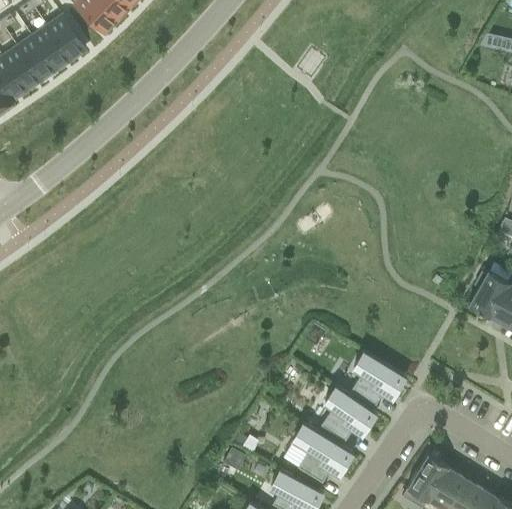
[(41,0),(32,0),(29,3),(34,9),(44,3),(41,0)]
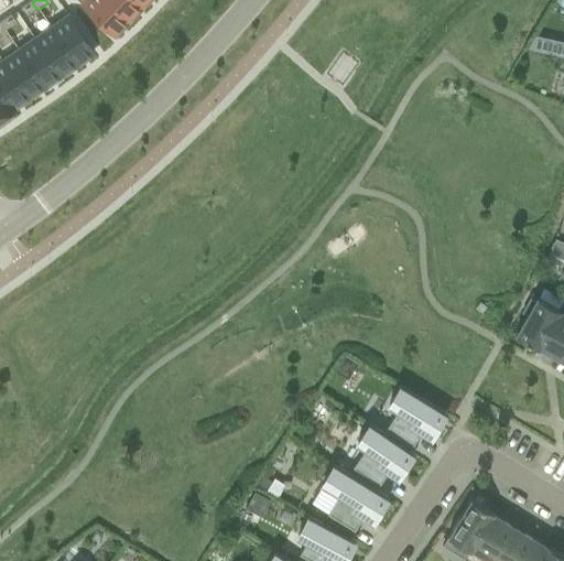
[(104,0),(89,0),(82,8),(114,39),(128,23),(104,0)]
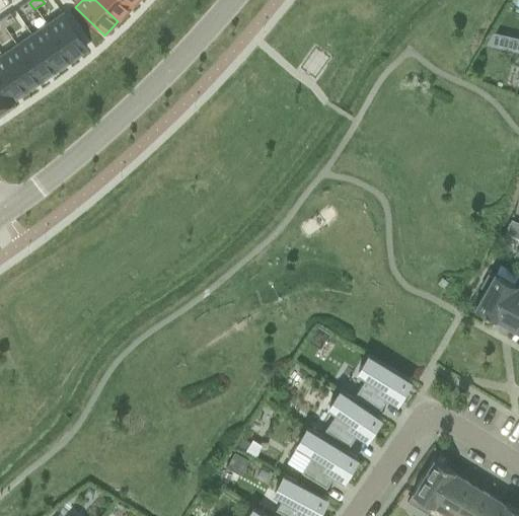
[(122,0),(95,0),(118,21),(131,8),(122,0)]
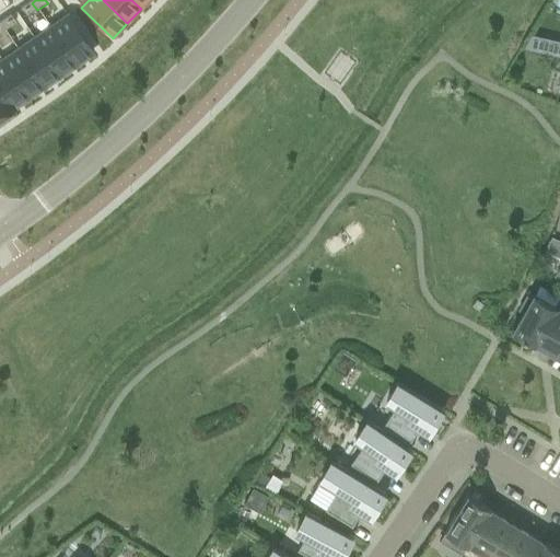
[(131,0),(141,9),(149,0),(131,0)]
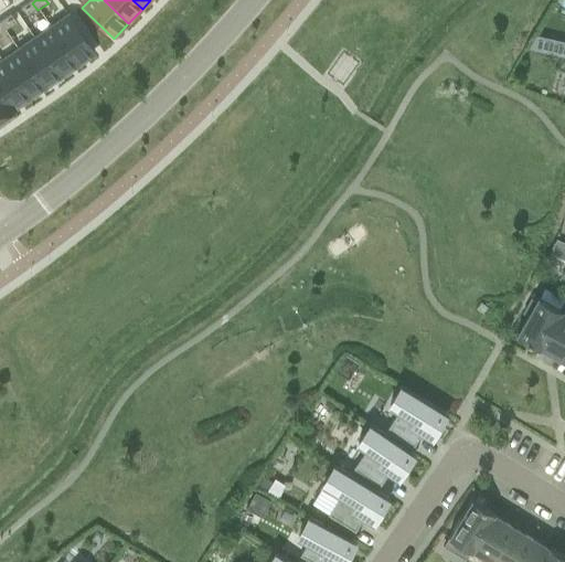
[(32,3),(21,10),(27,18),(38,10),(32,3)]
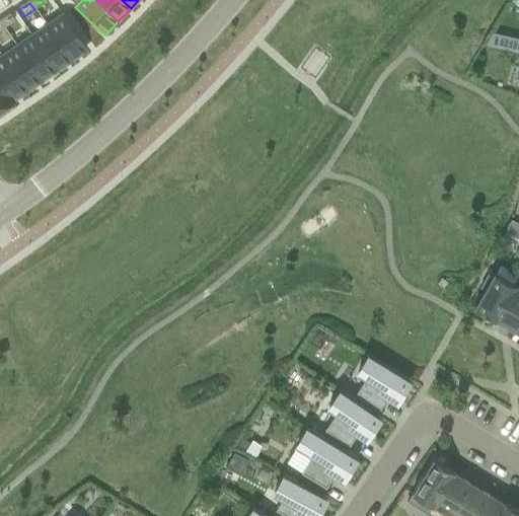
[(9,16),(0,22),(0,23),(4,30),(14,23),(9,16)]
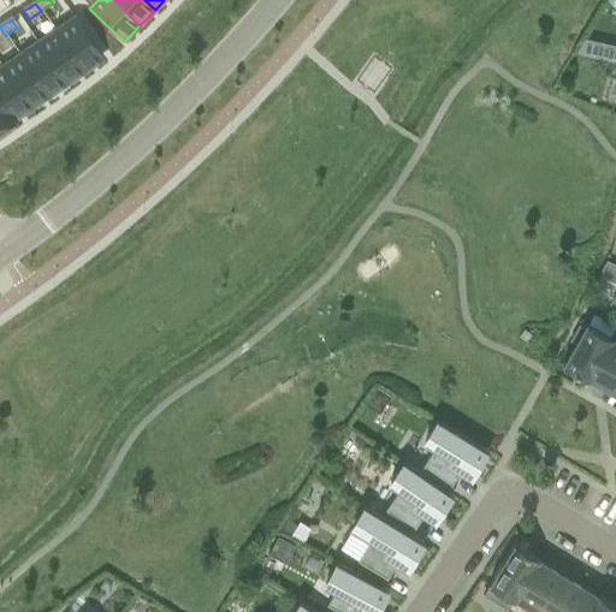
[(75,22),(57,34),(83,73),(102,61),(75,22)]
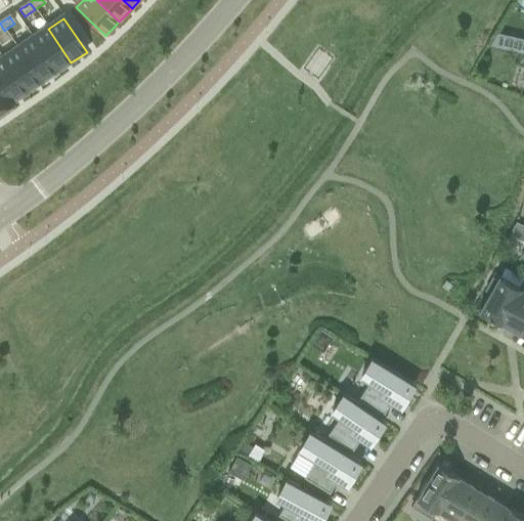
[(48,29),(33,39),(55,73),(71,62),(48,29)]
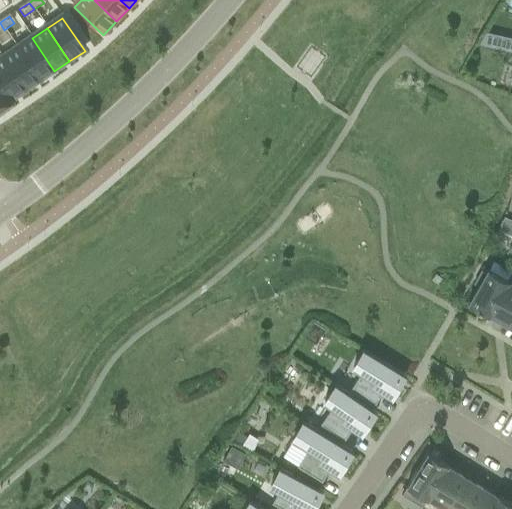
[(511,41),(488,35),(485,49),(511,55),(511,41)]
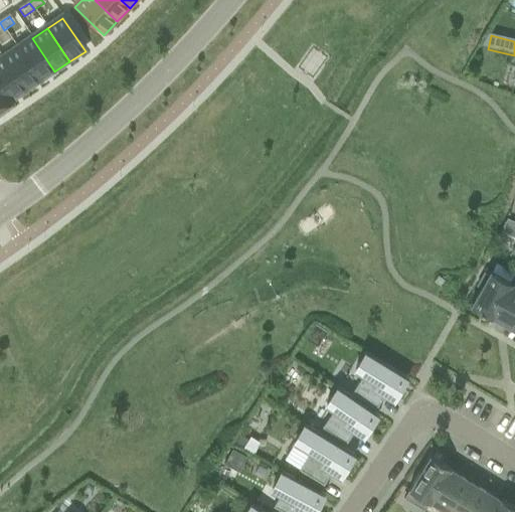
[(32,38),(17,49),(40,82),(54,71),(32,38)]
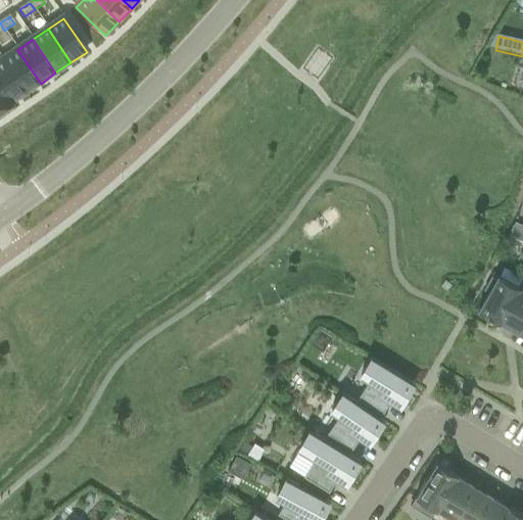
[(17,50),(2,60),(26,94),(41,84),(17,50)]
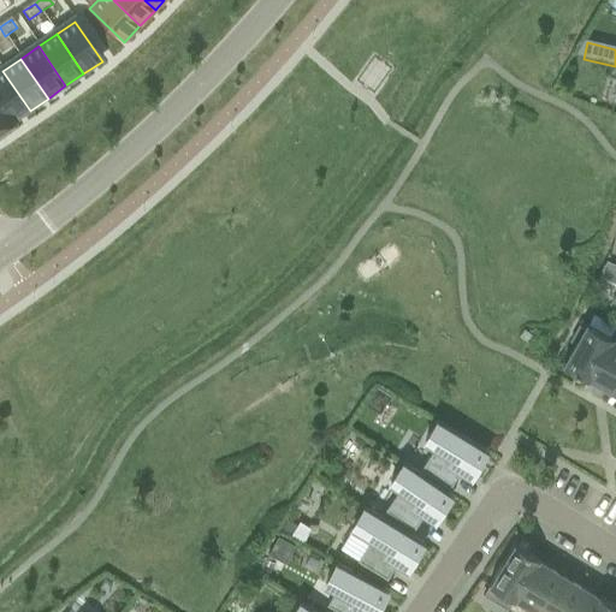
[(3,71),(0,72),(0,105),(12,123),(30,111),(3,71)]
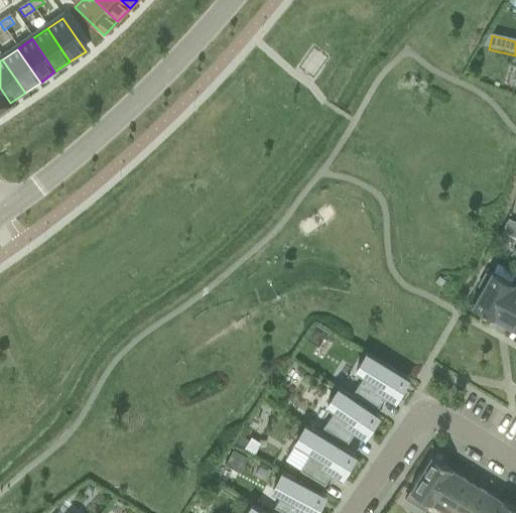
[(0,88),(0,109),(10,103),(0,88)]
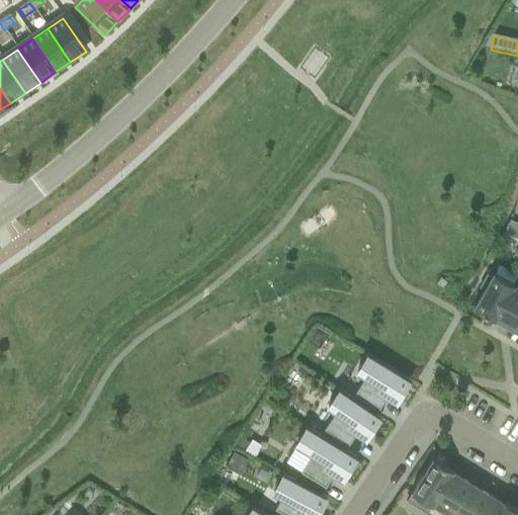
[(517,226),(510,223),(504,236),(517,242),(517,239),(517,226)]
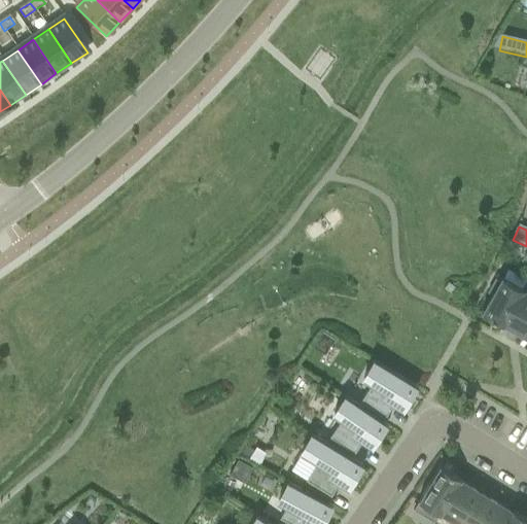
[(501,327),(522,291),(501,280),(499,284),(496,282),(488,295),(491,298),(481,316),(501,327)]
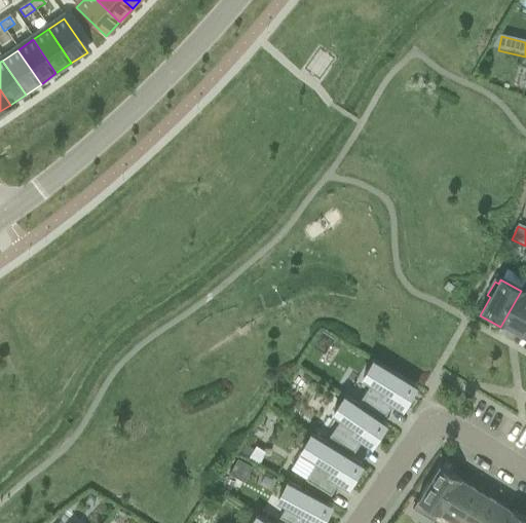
[(521,291),(500,327),(502,325),(520,335),(525,323),(525,296),(520,293),(521,291)]
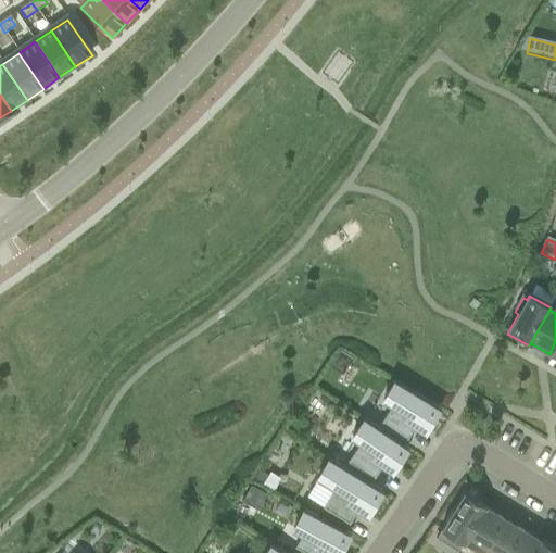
[(439,411),(394,382),(382,402),(391,407),(379,427),(406,443),(415,429),(424,435),(439,411)]
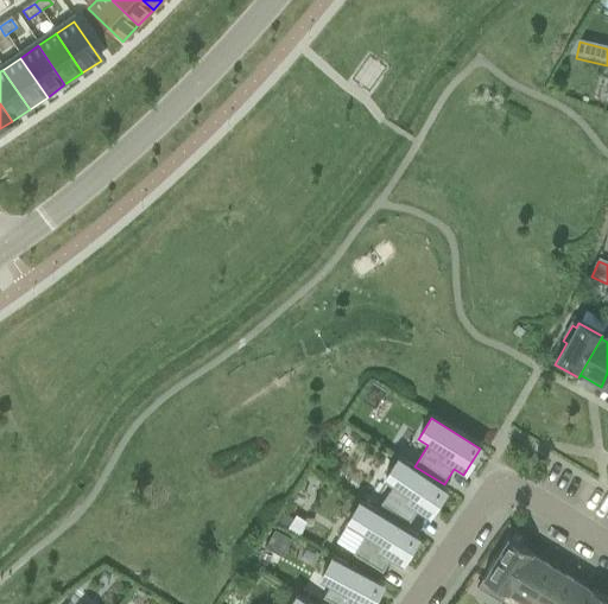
[(428,517),(445,493),(398,461),(384,481),(393,487),(379,507),(407,527),(418,512),(428,517)]
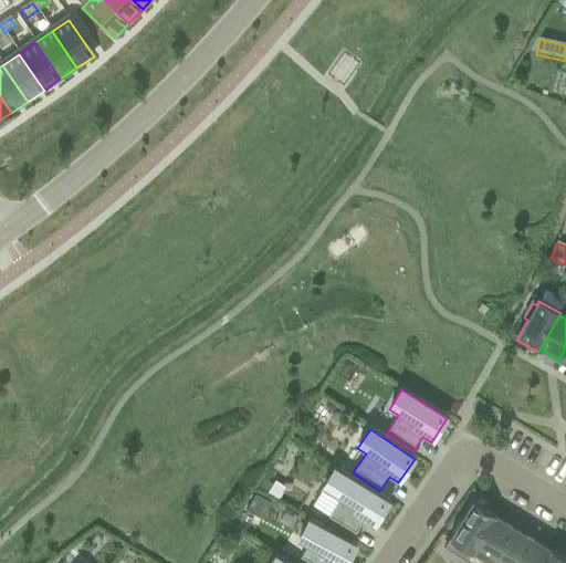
[(323,489),(312,508),(328,519),(327,519),(355,537),(364,521),(374,528),(388,502),(334,469),(322,489),(323,489)]
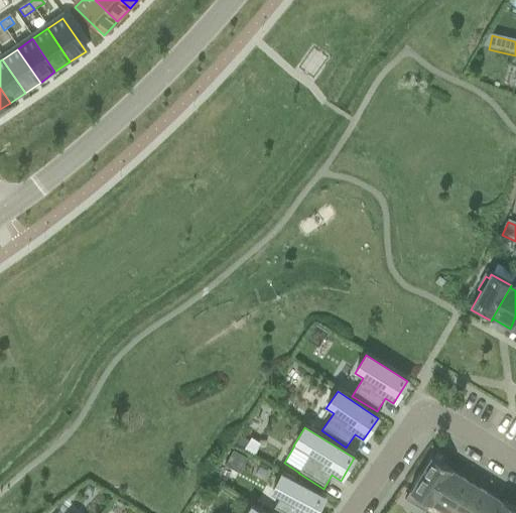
[(250,440),(243,453),(251,459),(259,445),(250,440)]
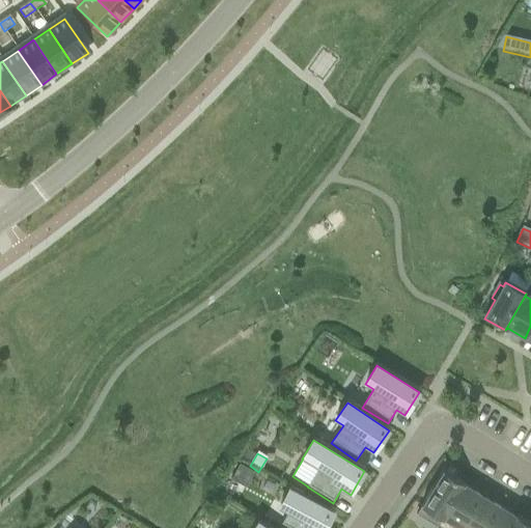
[(239,466),(230,481),(246,489),(254,474),(239,466)]
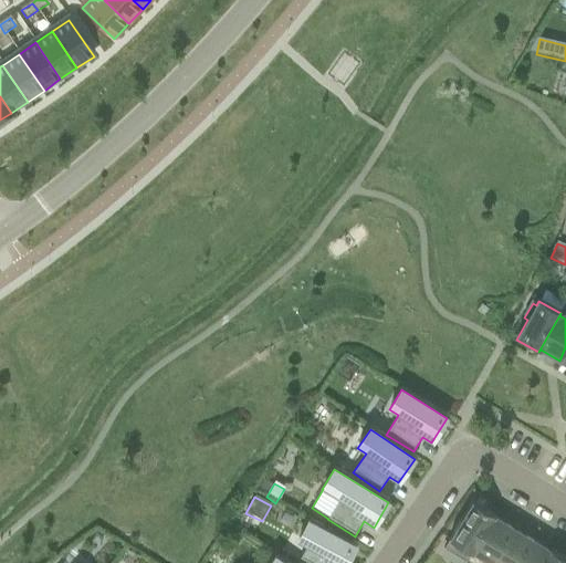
[(460,509),(428,554),(440,561),(446,551),(462,562),(467,562),(472,552),(471,552),(492,519),(493,519),(494,517),(472,503),(467,512),(460,509)]
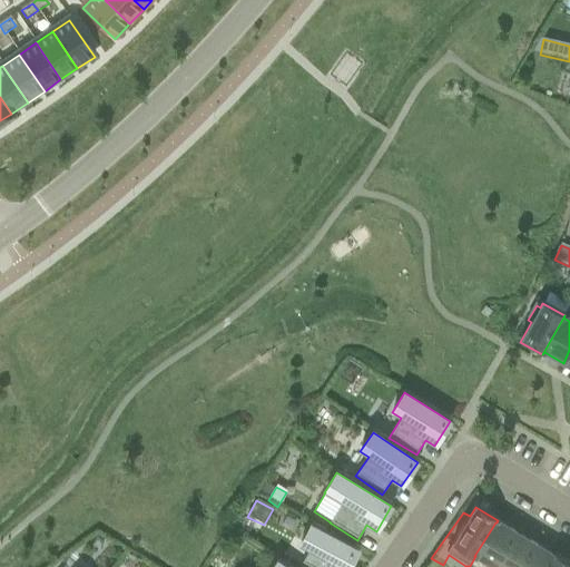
[(495,522),(474,556),(475,556),(491,566),(495,566),(514,534),(497,522),(495,522)]
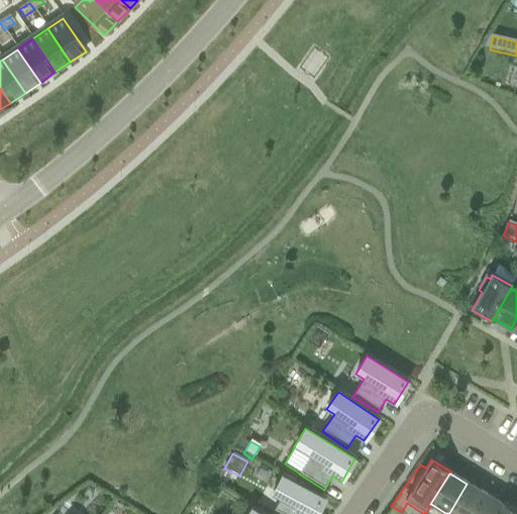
[(316,513),(325,499),(282,476),(272,494),(281,499),(274,511),(278,513),(316,513)]
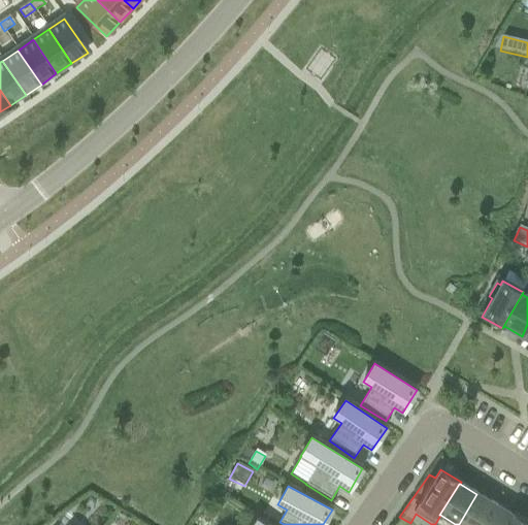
[(476,494),(459,524),(483,524),(495,505),(476,494)]
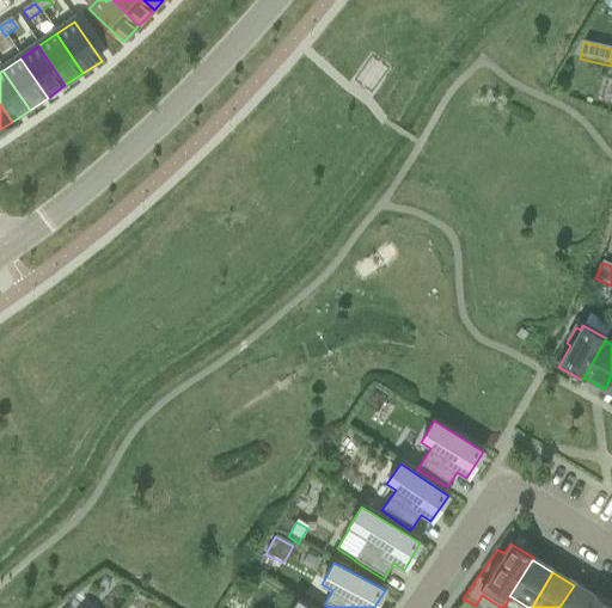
[(593,597),(574,585),(560,607),(588,607),(595,596),(595,595),(593,597)]
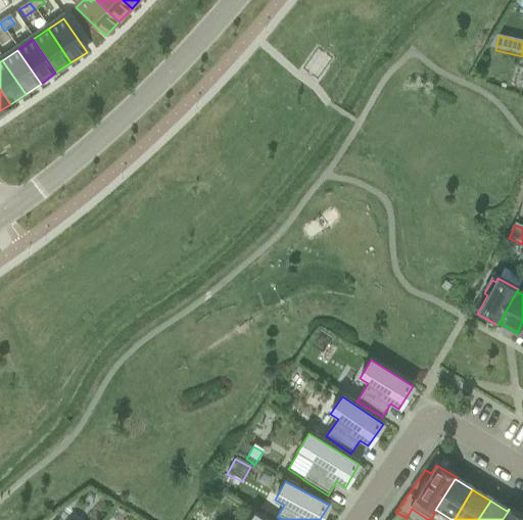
[(522,519),(522,518),(509,510),(503,519),(522,519)]
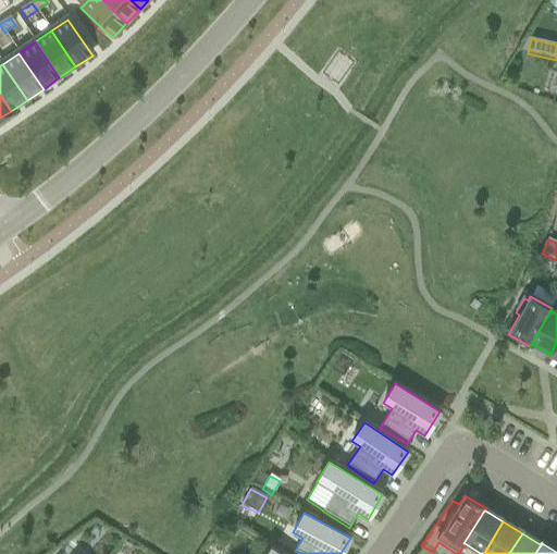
All buildings are outlined.
